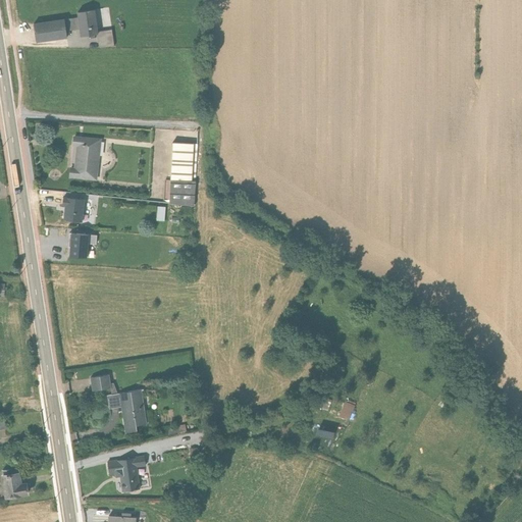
[(99,29),(112,27),(109,7),(96,9),(99,29)]
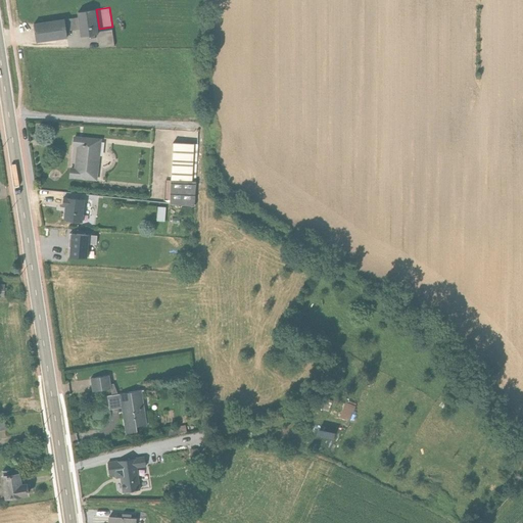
[(94,12),(78,13),(78,18),(80,30),(81,37),(97,37),(94,12)]
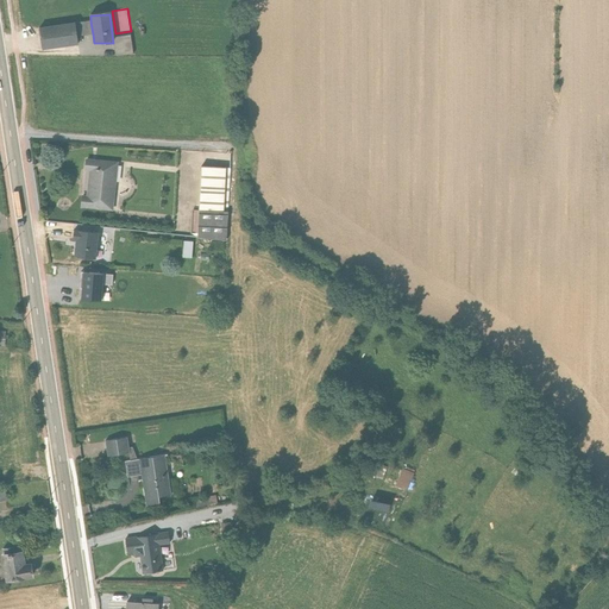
[(74,24),(39,29),(42,48),(76,43),(76,37),(93,35),(90,22),(74,24)]
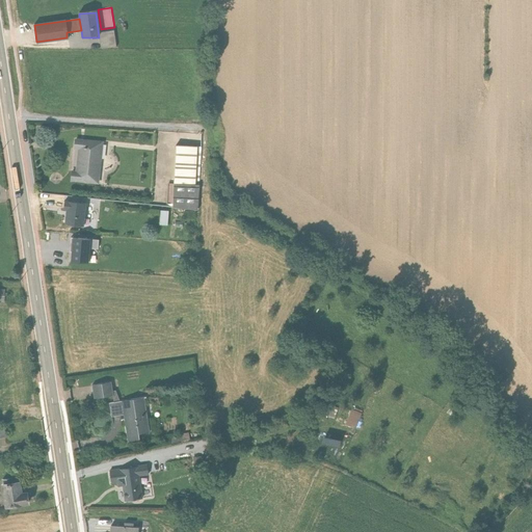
[(116,47),(115,30),(100,31),(102,48),(116,47)]
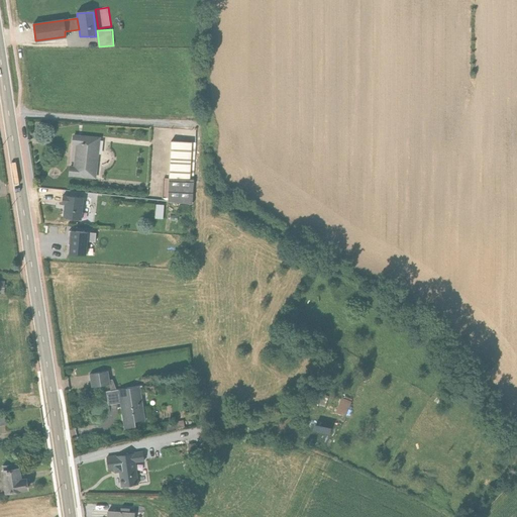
[(100,139),(72,136),(71,146),(74,146),(72,169),(67,169),(67,177),(96,180),(100,139)]
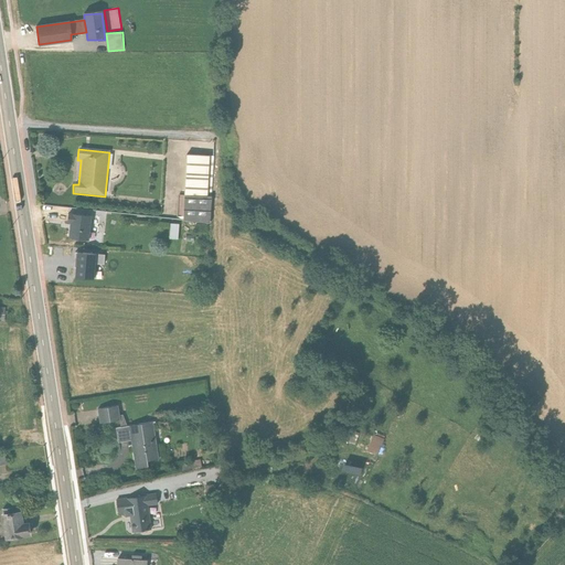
[(211,159),(187,158),(181,222),(209,224),(211,159)]
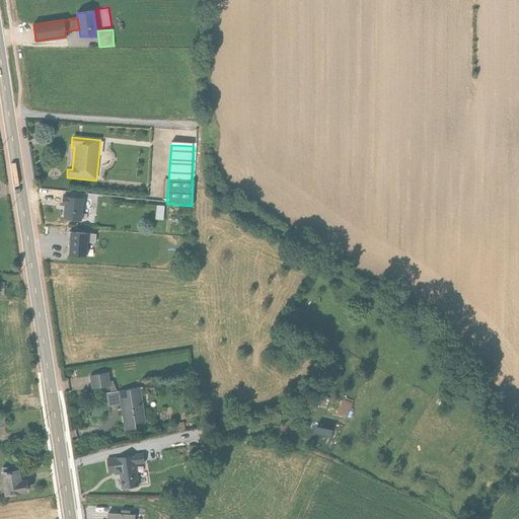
[(63,208),(62,223),(81,225),(83,200),(60,198),(60,208),(63,208)]
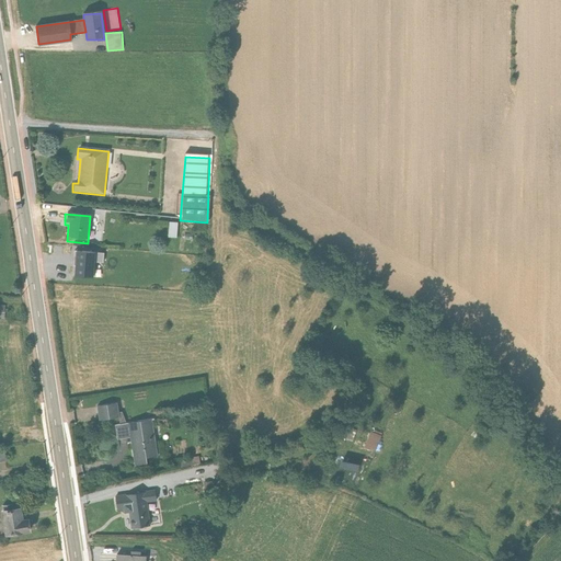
[(170,237),(179,237),(179,222),(170,221),(170,237)]
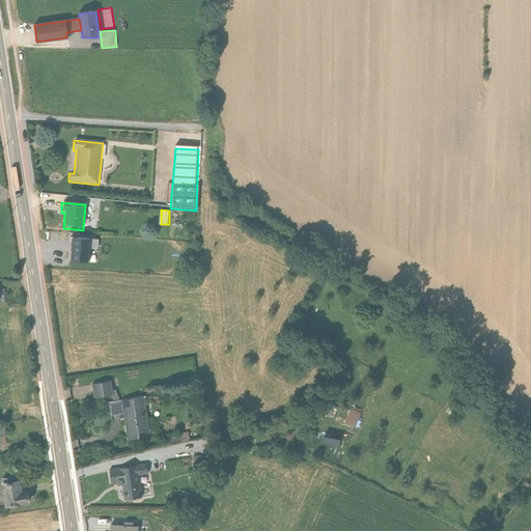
[(98,243),(72,240),(68,261),(94,264),(98,243)]
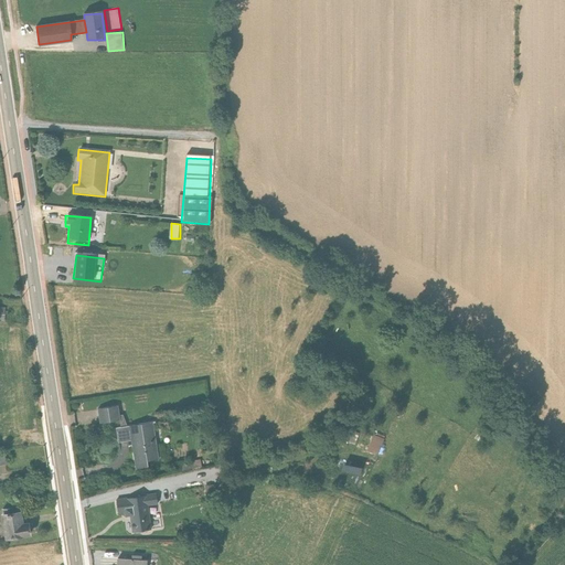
[(118,406),(97,409),(99,425),(119,422),(120,428),(127,427),(123,415),(119,416),(118,406)]
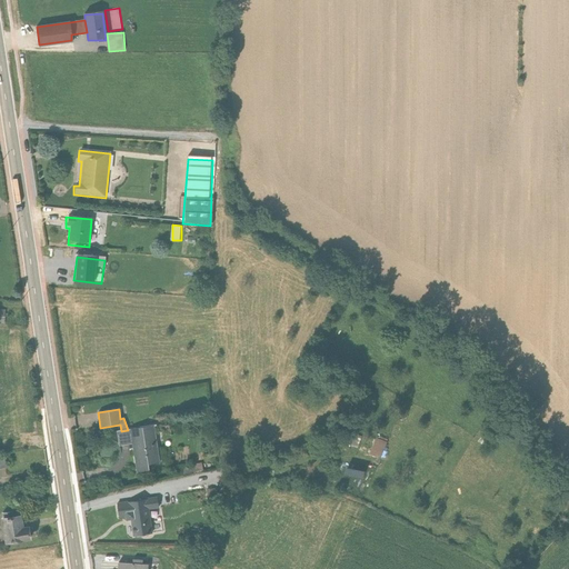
[(121,431),(117,431),(119,446),(132,445),(137,472),(149,471),(148,465),(159,463),(153,427),(128,430),(121,431)]
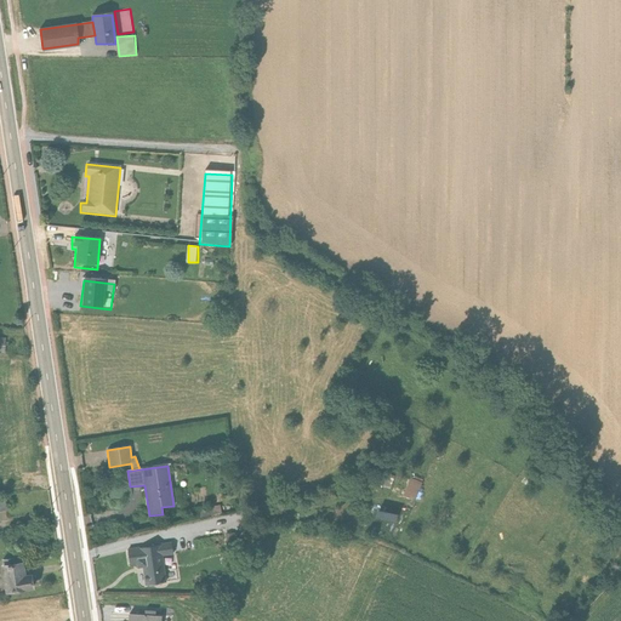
[(416,500),(425,480),(412,476),(404,495),(416,500)]
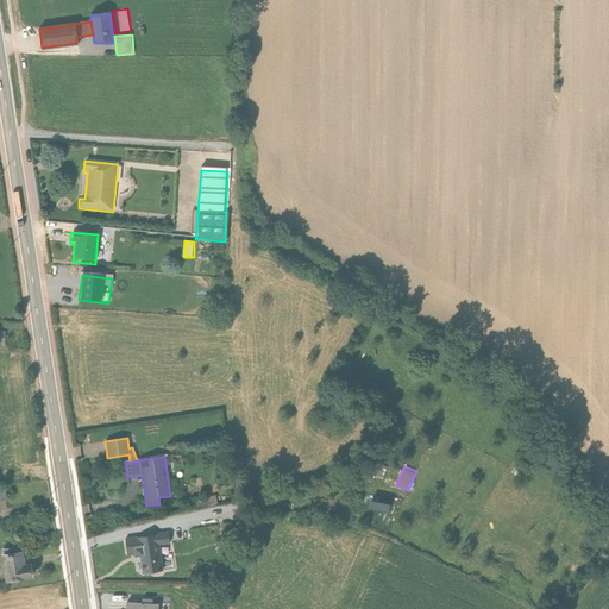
[(383,516),(391,498),(378,491),(369,509),(383,516)]
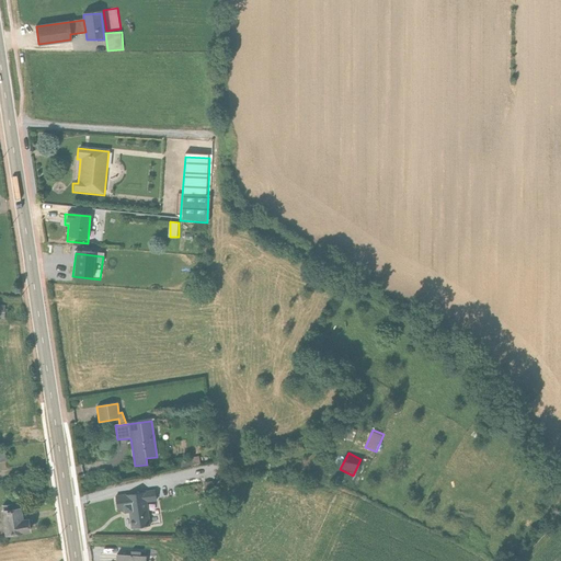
[(155,491),(114,497),(116,513),(124,512),(124,514),(128,513),(132,529),(150,527),(147,503),(157,502),(155,491)]
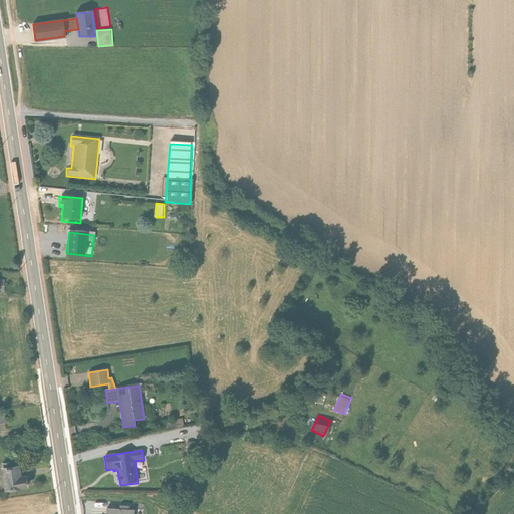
[(19,465),(1,468),(4,491),(28,488),(26,473),(21,474),(19,465)]
